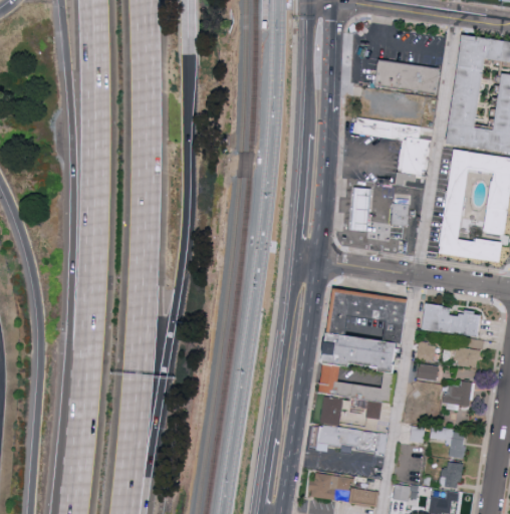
[(448,145),(509,152),(509,75),(502,74),(495,130),(476,127),(485,59),(509,61),(509,40),(461,35),(448,145)]
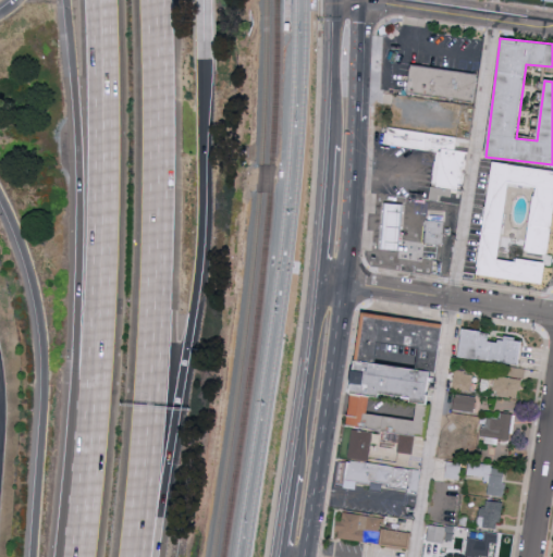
[(475,82),(470,109),(419,102),(404,100),(408,75),(408,73),(419,74),(424,74),(475,82)]
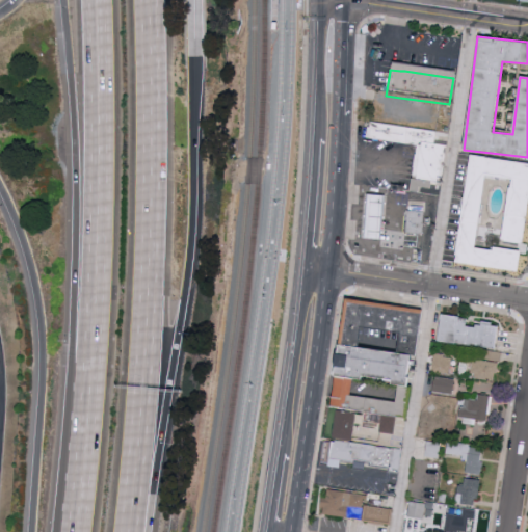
[(433,137),(433,151),(420,149),(420,152),(415,152),(401,150),(364,145),(365,135),(366,127),(400,132),(417,134),(433,137)]
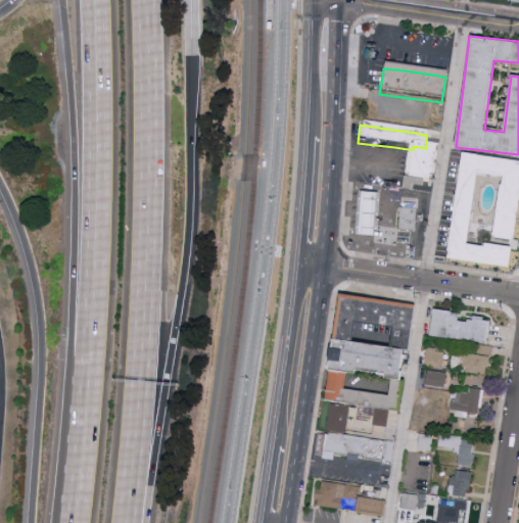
[(437,148),(430,194),(430,197),(399,195),(399,194),(408,149),(413,149),(426,148),(437,148)]
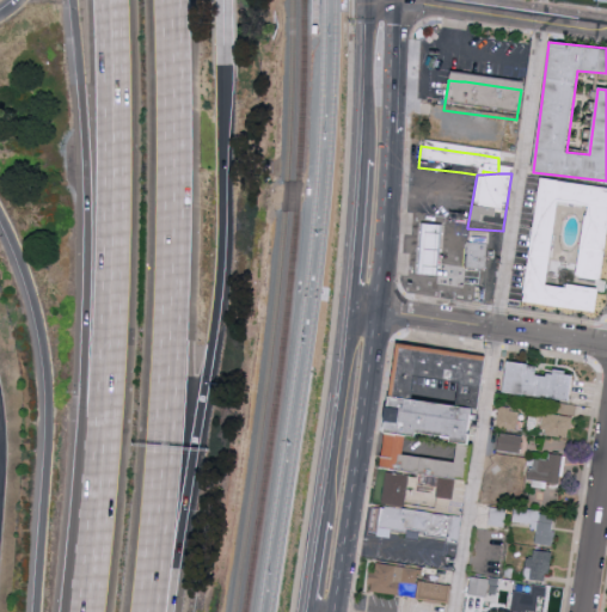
[(600,281),(606,220),(606,187),(538,178),(522,303),(593,312),(596,289),(546,283),(556,202),(584,206),(575,277),(600,281)]
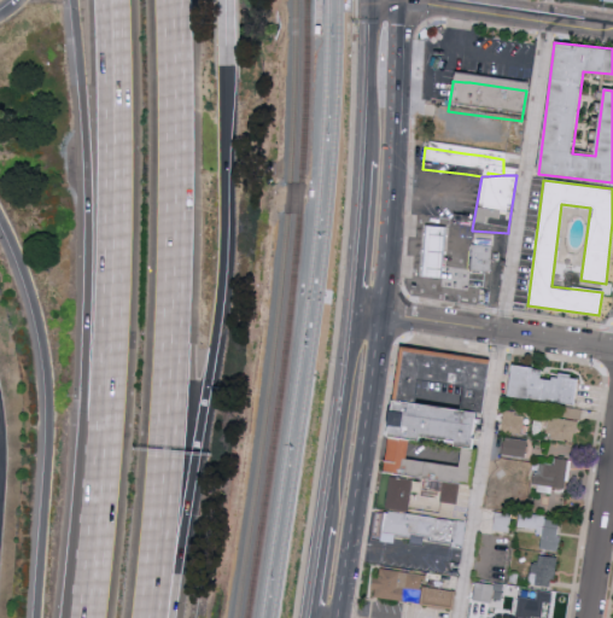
[(444,237),(439,289),(420,289),(424,237),(444,237)]
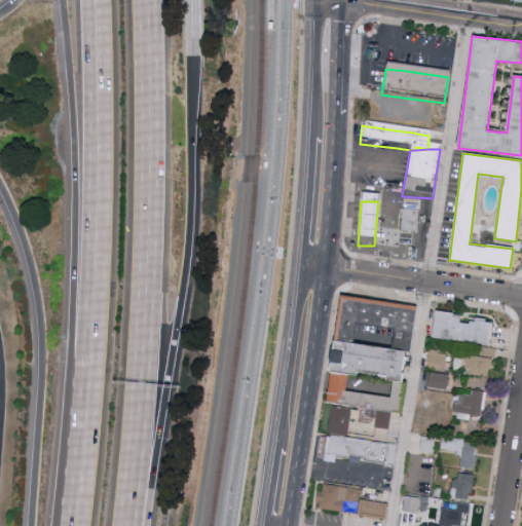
[(416,212),(415,238),(399,238),(401,213),(416,212)]
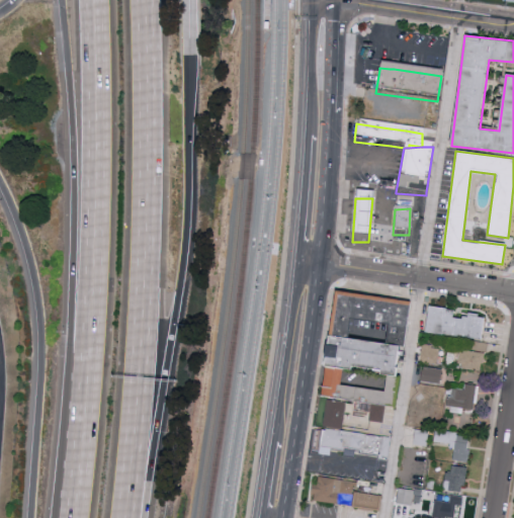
[(409,316),(404,341),(392,339),(334,329),(336,317),(340,287),(392,296),(412,300),(409,316)]
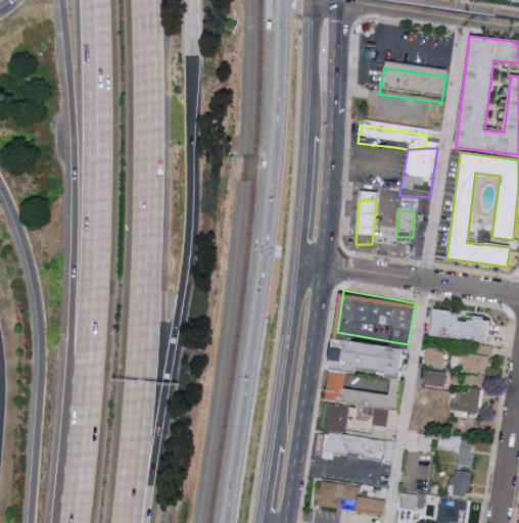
[(426,335),(476,341),(474,353),(488,354),(489,344),(484,344),(488,318),(469,316),(468,321),(457,320),(458,312),(429,307),(426,335)]
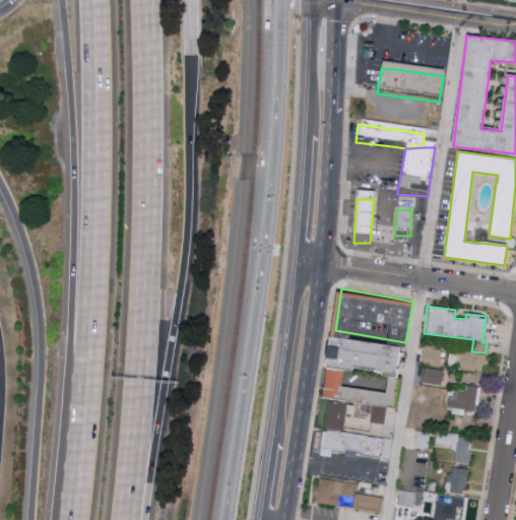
[(335,330),(393,340),(405,342),(399,374),(394,373),(332,362),(328,361),(332,335),(333,330),(335,330)]
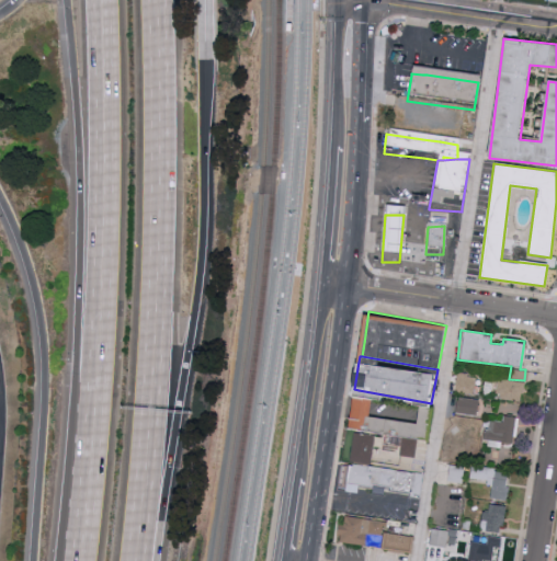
[(472,376),(453,374),(451,391),(469,395),(472,376)]
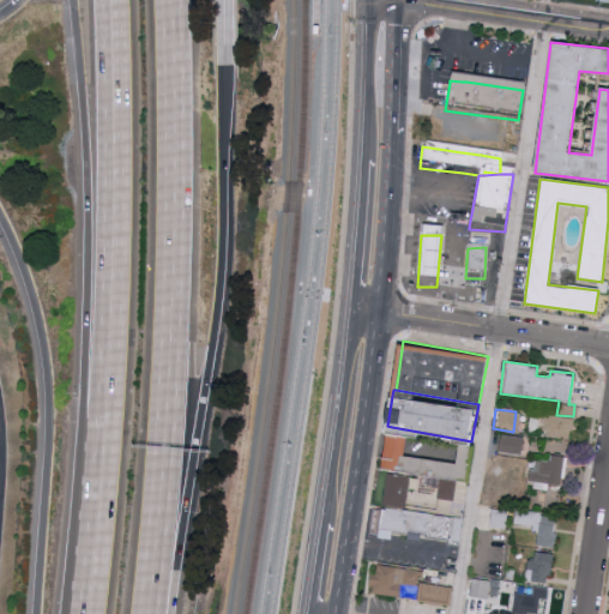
[(566,439),(570,419),(542,413),(538,434),(566,439)]
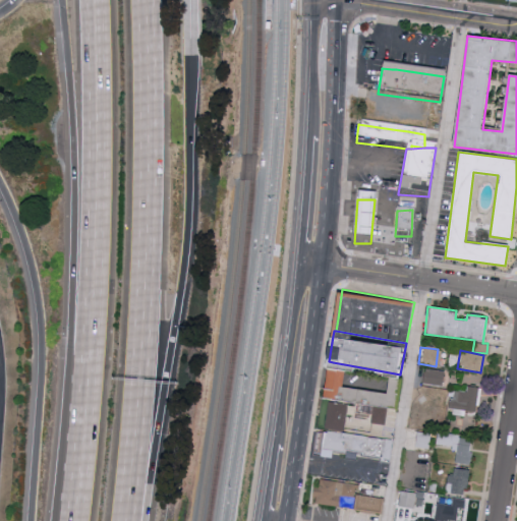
[(343,385),(388,391),(389,380),(390,377),(395,377),(403,378),(402,380),(399,407),(395,407),(333,398),(323,396),(326,381),(328,367),(333,367),(346,369),(344,381),(343,385)]
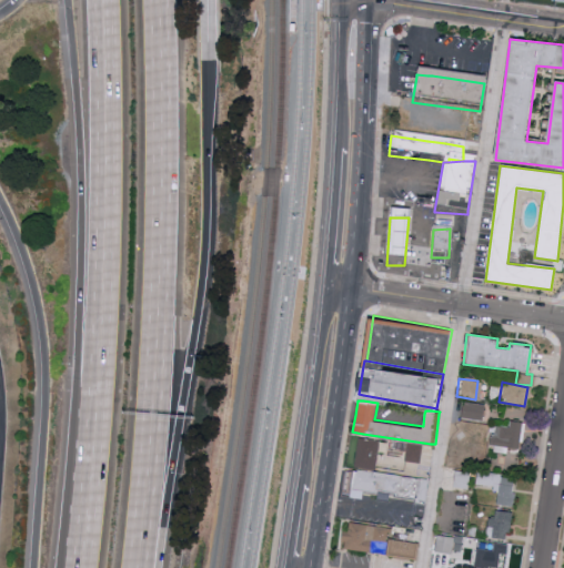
[(481,404),(460,403),(459,417),(480,419),(481,404)]
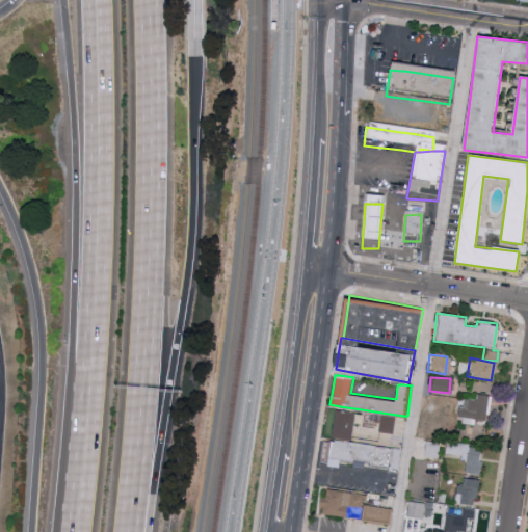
[(459,397),(456,416),(481,420),(486,395),(475,393),(474,400),(459,397)]
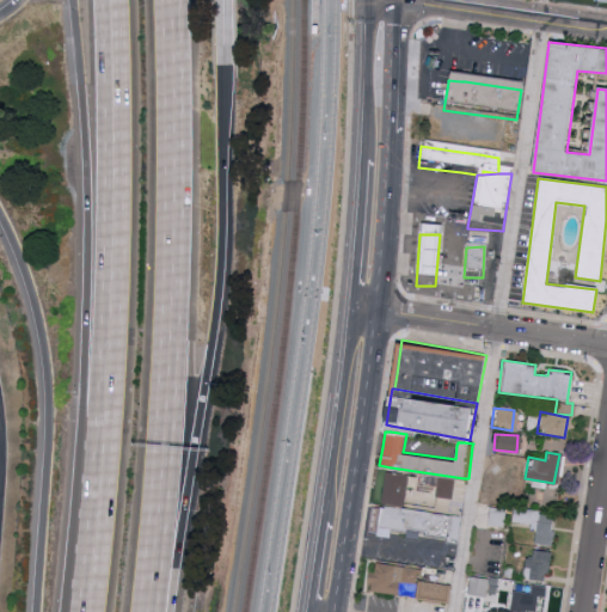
[(454,482),(451,500),(406,493),(403,507),(392,507),(379,506),(386,472),(391,473),(454,482)]
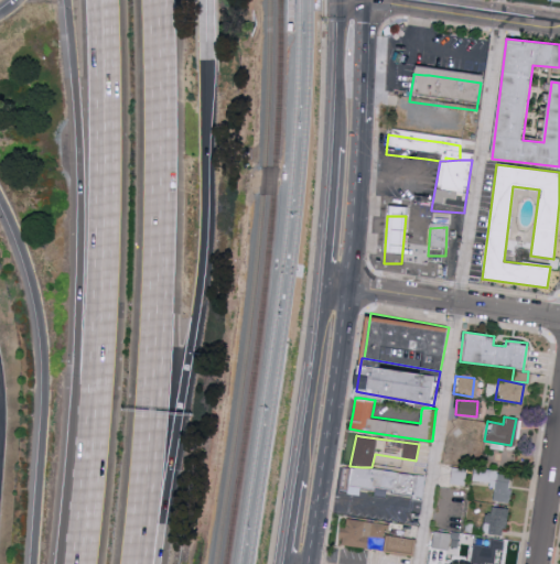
[(426,478),(422,502),(412,501),(412,497),(392,494),(392,490),(376,489),(375,491),(362,489),(347,486),(348,479),(350,466),(362,468),(424,478),(426,478)]
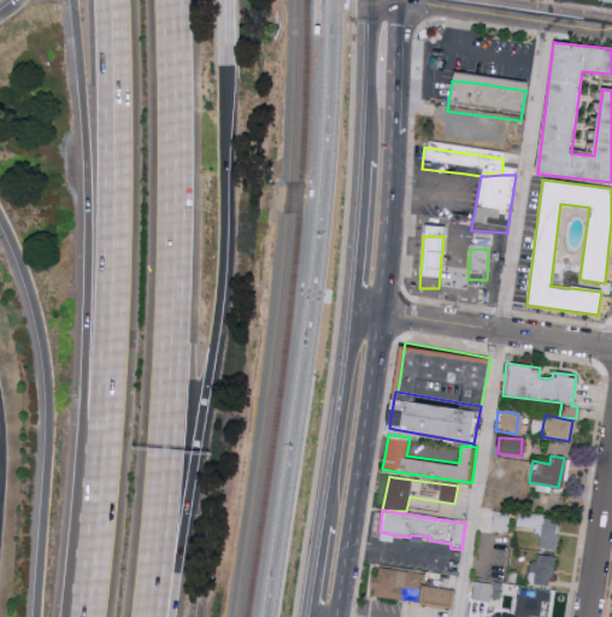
[(506,513),(489,511),(487,528),(504,530),(506,513)]
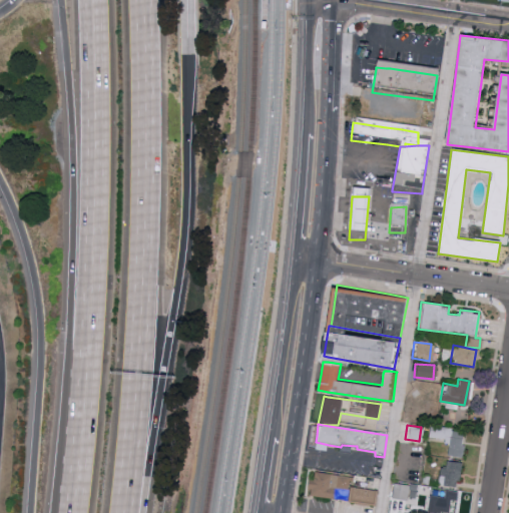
[(445,455),(460,457),(462,430),(428,427),(427,439),(446,440),(445,455)]
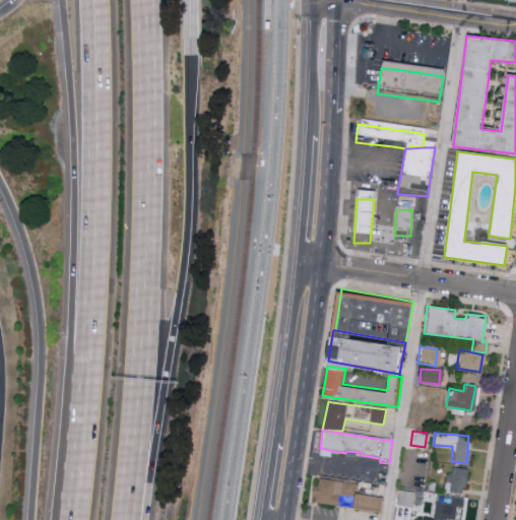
[(465,469),(446,466),(442,491),(461,494),(465,469)]
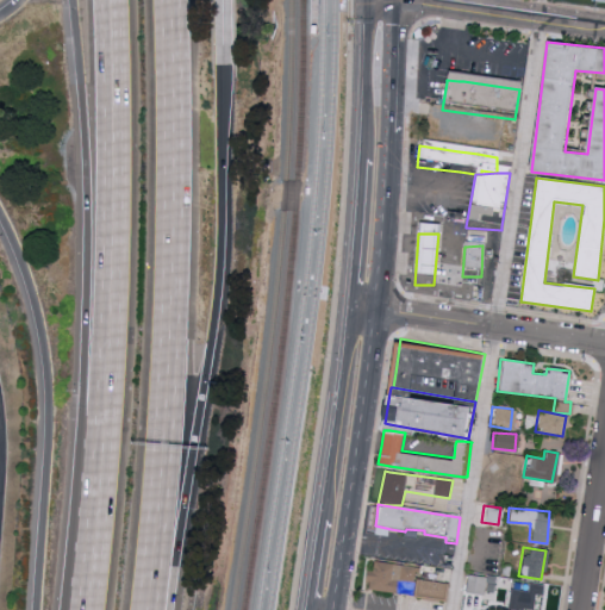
[(450,572),(448,590),(446,599),(413,595),(413,598),(398,597),(398,591),(399,587),(391,586),(390,586),(390,591),(390,593),(369,592),(369,591),(373,561),(391,564),(450,572)]
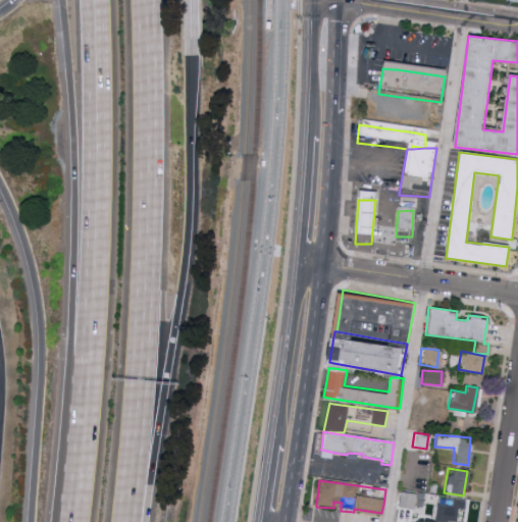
[(397,507),(413,508),(414,492),(398,491),(397,507)]
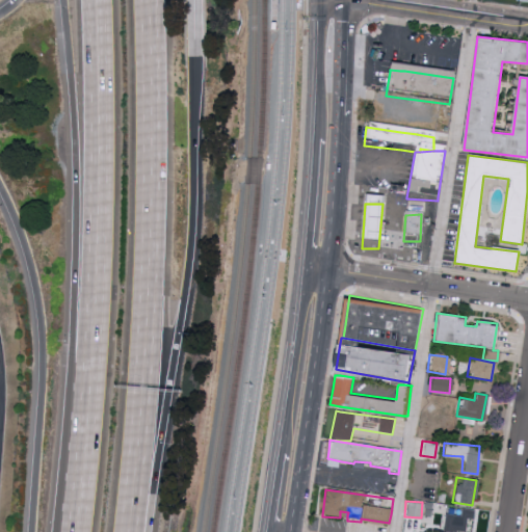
[(455,531),(463,531),(465,519),(470,519),(471,510),(458,509),(458,515),(443,513),(441,531),(455,531)]
